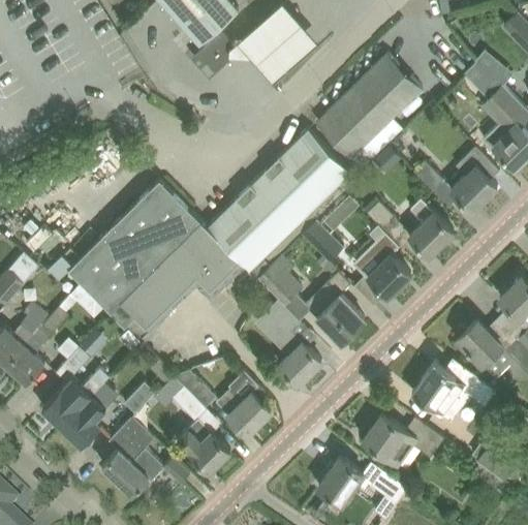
[(228,0),(159,0),(199,44),(238,10),(228,0)]
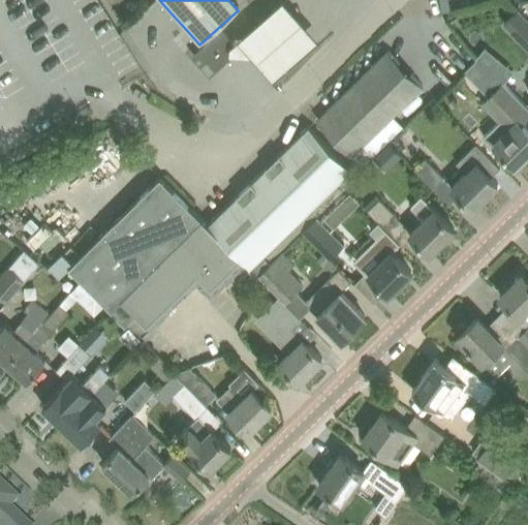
[(318,42),(282,3),(239,43),(233,47),(231,57),(251,57),(275,83),(318,42)]
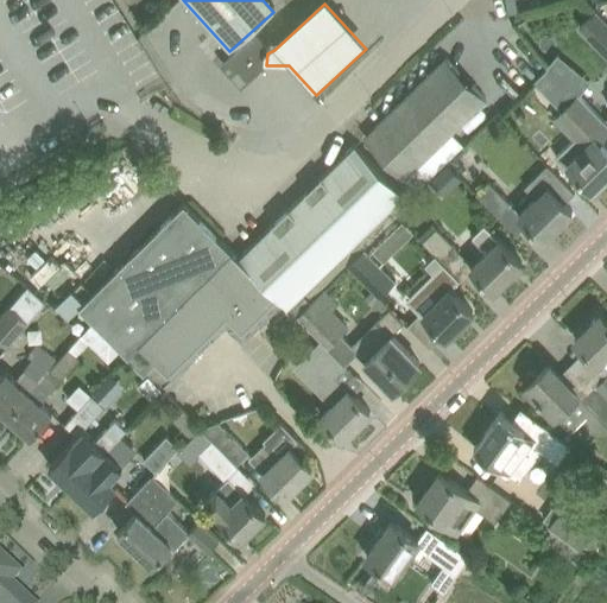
[(590,37),(599,45),(606,54),(606,27),(604,25),(590,37)]
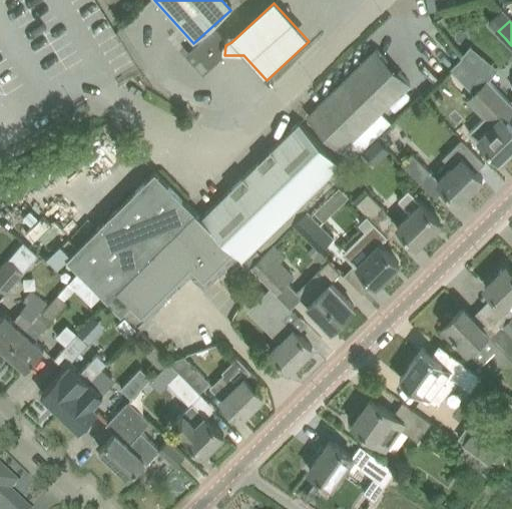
[(214,33),(187,56),(202,74),(224,55),(225,45),(214,33)]
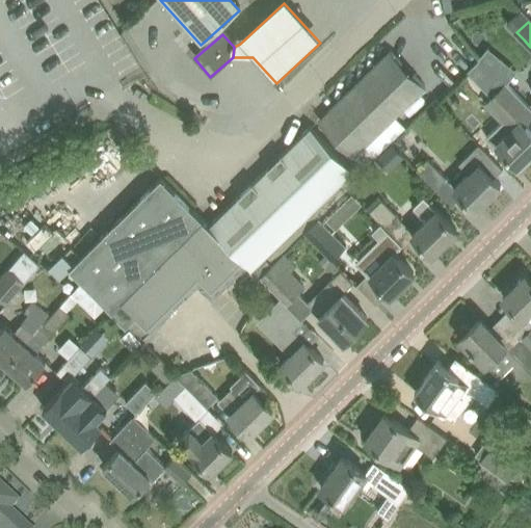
[(318,124),(333,138),(363,169),(403,129),(394,120),(425,90),(404,70),(390,54),(318,124)]
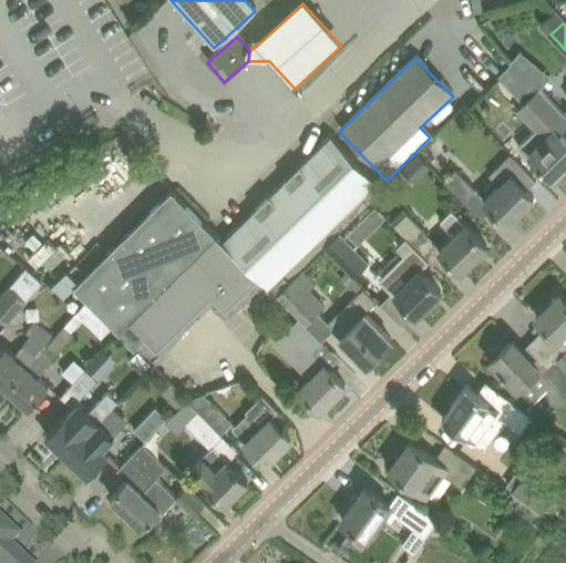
[(565,119),(539,92),(522,109),(541,128),(517,150),(527,160),(530,157),(553,182),(555,178),(561,180),(565,174),(565,142),(558,134),(565,126),(565,119)]
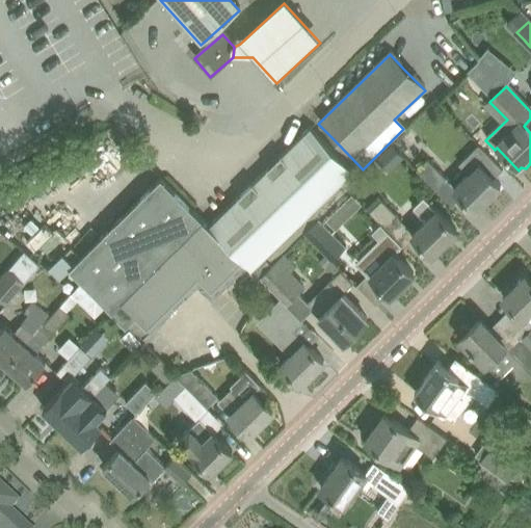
[(266,172),(309,216),(352,174),(310,129),(280,158),(281,159),(268,170),(266,172)]
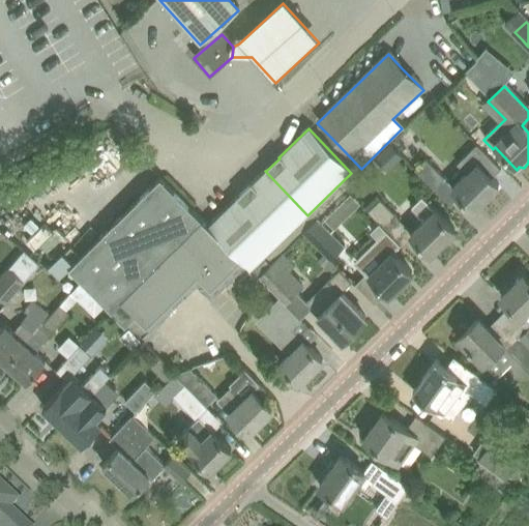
[(451,191),(459,197),(473,212),(498,187),(491,180),(500,171),(476,147),(458,165),(467,175),(451,191)]
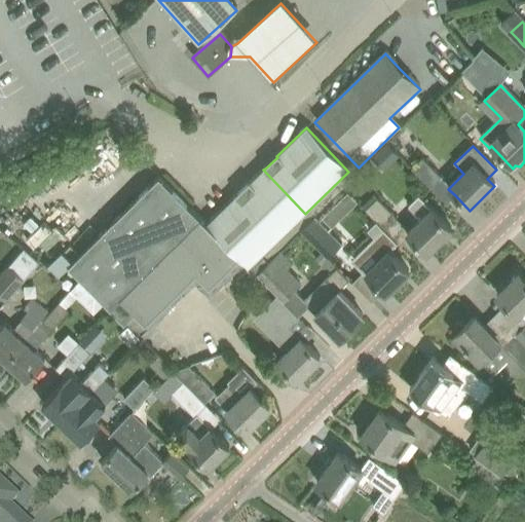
[(421,159),(410,170),(429,189),(441,179),(421,159)]
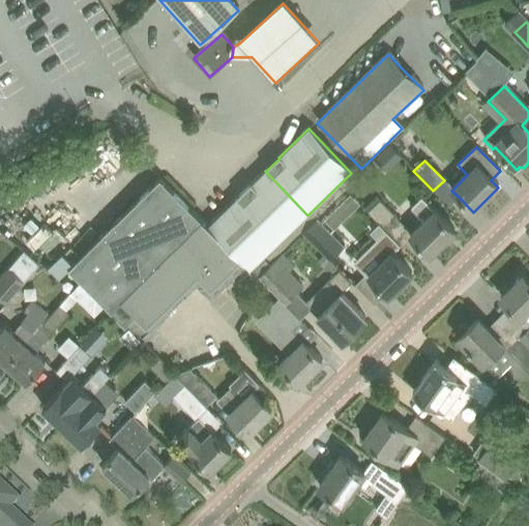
[(307,215),(265,171),(207,227),(235,255),(245,266),(251,270),(307,215)]
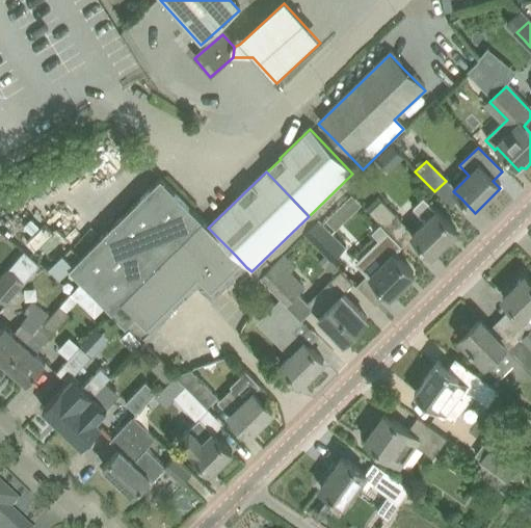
[(126,326),(136,317),(152,332),(196,287),(211,301),(246,267),(236,256),(208,228),(160,180),(69,270),(82,284),(107,308),(126,326)]
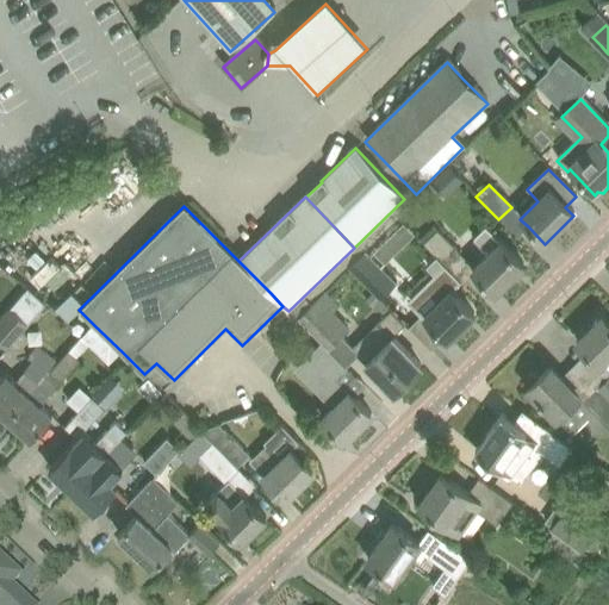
[(472,272),(478,278),(495,294),(522,267),(501,244),(499,244),(485,229),(473,241),(489,256),(472,272)]
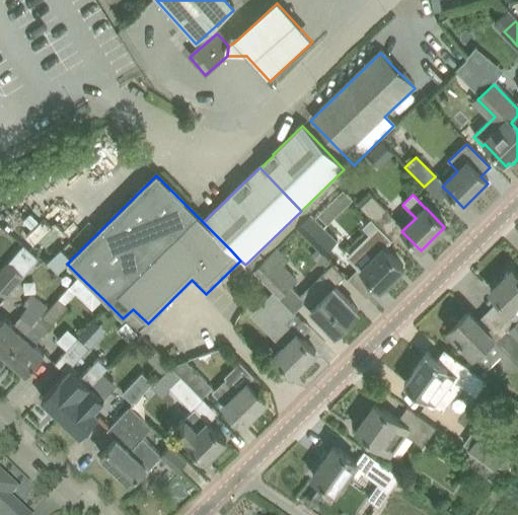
[(371,199),(360,210),(379,229),(380,230),(391,219),(371,199)]
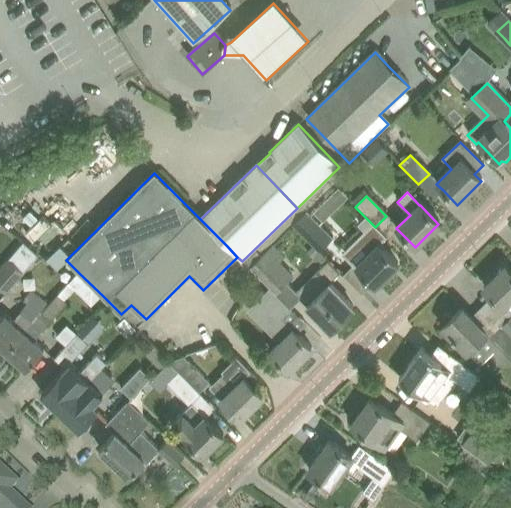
[(318,253),(332,239),(306,213),(291,226),(318,253)]
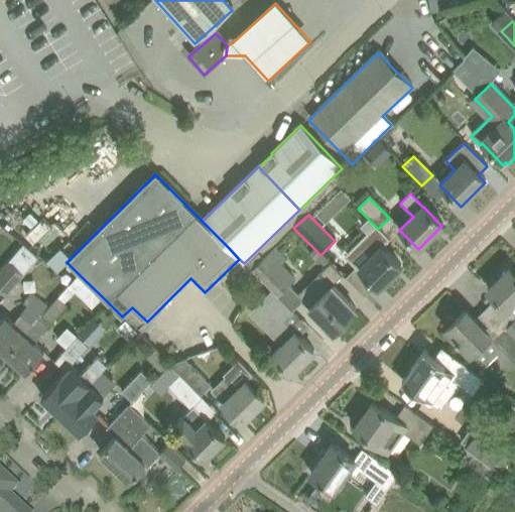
[(348,257),(364,274),(378,288),(400,267),(381,248),(389,240),(378,229),(377,228),(348,257)]
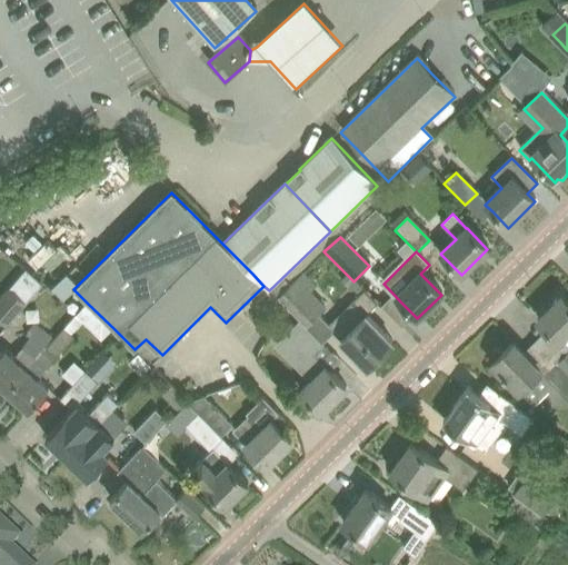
[(0,323),(5,327),(42,286),(26,271),(0,299),(0,323)]
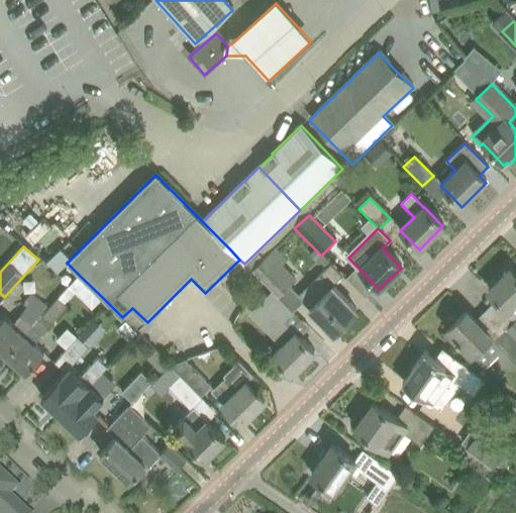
[(265,261),(252,273),(272,293),(293,314),(303,304),(319,320),(333,334),(355,312),(332,288),(342,278),(329,265),(325,269),(297,297),(288,288),(290,286),(294,281),(280,267),(286,262),(275,251),(265,261)]
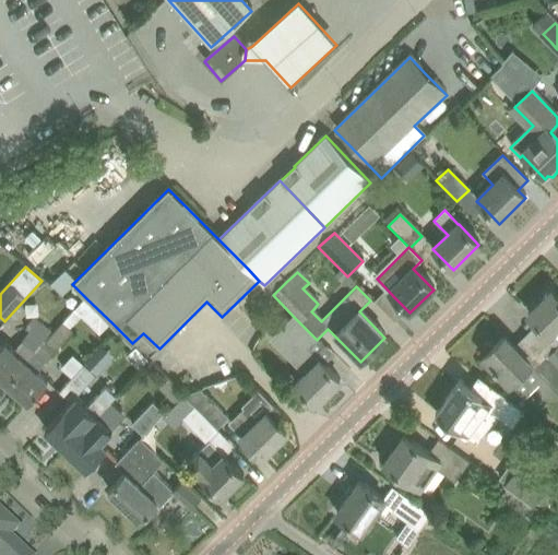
[(527,316),(543,331),(549,338),(557,328),(557,298),(551,292),(527,316)]
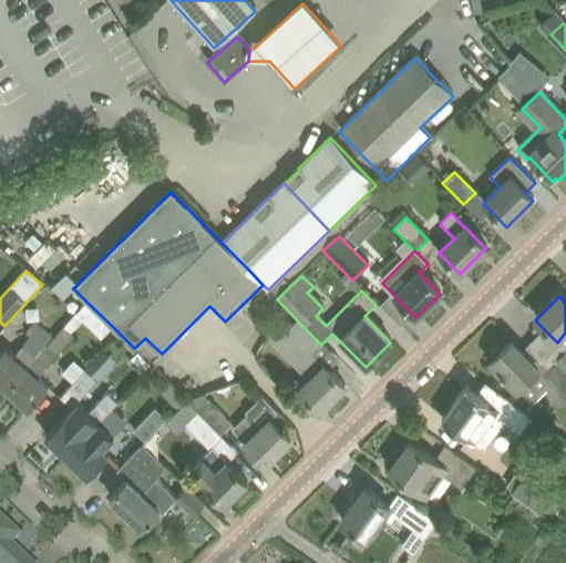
[(88,303),(75,315),(83,323),(101,341),(114,328),(88,303)]
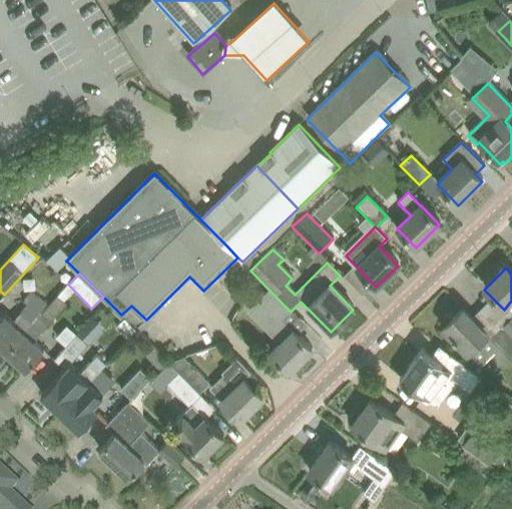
[(253,307),(246,313),(280,346),(271,354),(289,373),(312,350),(298,336),(294,332),(282,320),(291,312),(270,291),(253,307)]
